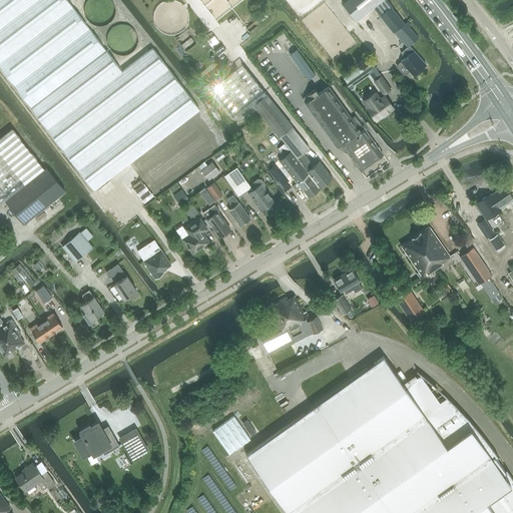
[(0,0),(0,67),(94,190),(199,109),(152,48),(122,72),(66,0),(0,0)]
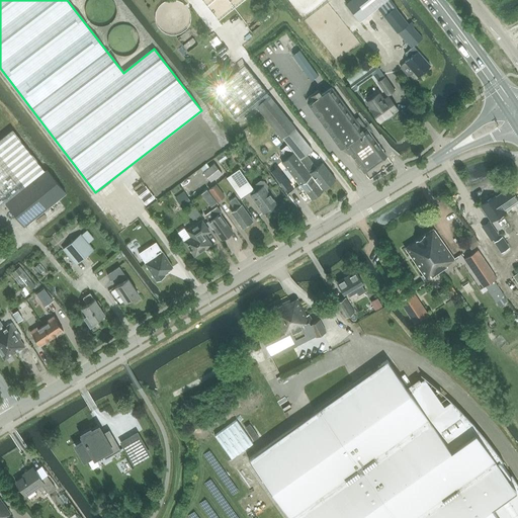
[(398,32),(409,23),(396,7),(397,7),(391,0),(351,0),(347,4),(360,21),(377,7),(398,32)]
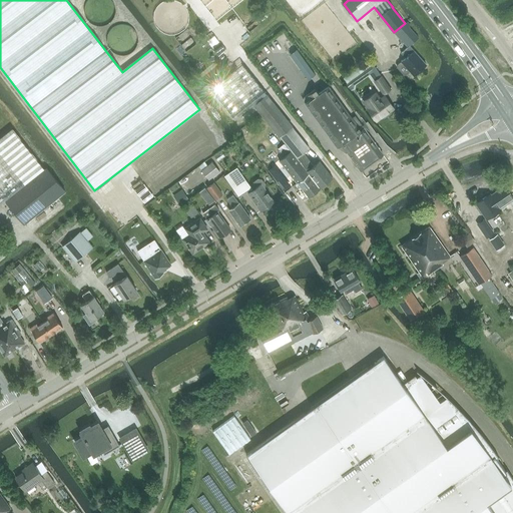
[(400,35),(409,46),(418,38),(409,28),(400,35)]
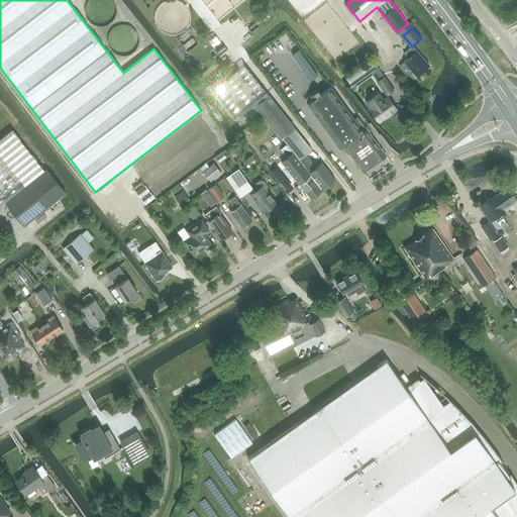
[(181,41),(184,47),(193,43),(190,37),(181,41)]
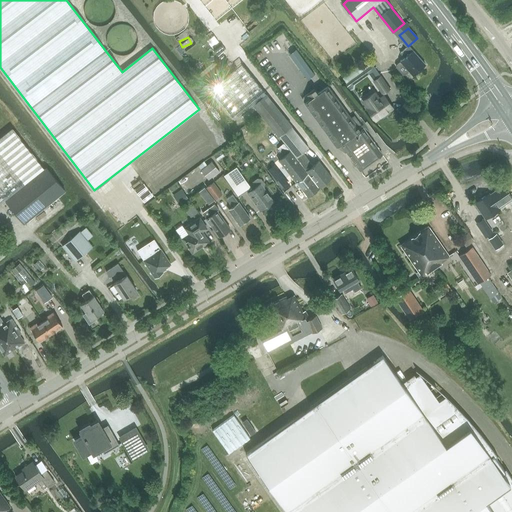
[(425,64),(408,46),(400,53),(404,58),(400,61),(401,62),(397,65),(397,67),(403,74),(405,74),(409,71),(413,75),(425,64)]
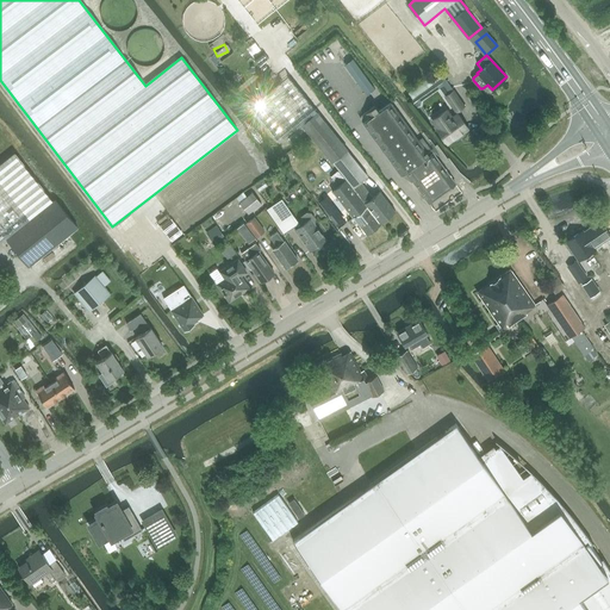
[(556,86),(565,81),(551,58),(542,63),(556,86)]
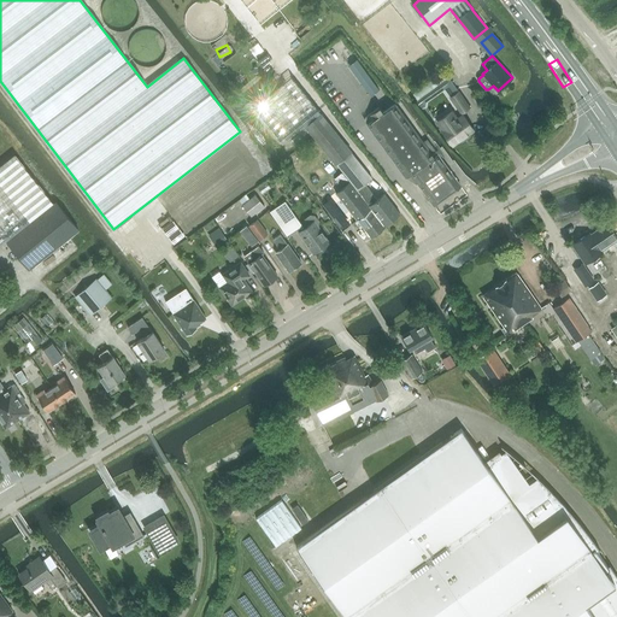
[(305,125),(321,113),(292,76),(253,106),(282,144),(305,125)]
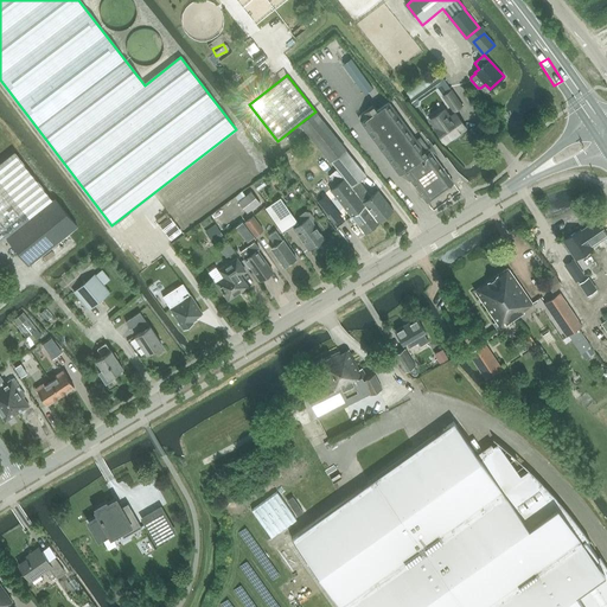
[(454,112),(462,106),(451,90),(442,96),(454,112)]
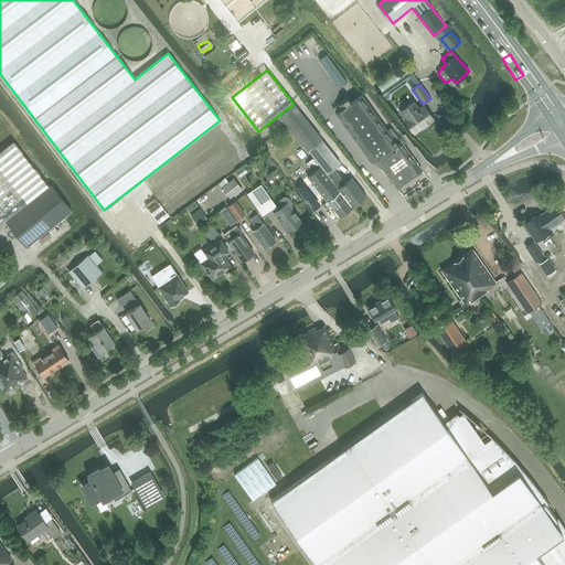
[(348,98),(333,109),(337,114),(372,162),(372,161),(375,159),(397,188),(422,170),(391,128),(387,130),(362,95),(351,103),(348,98)]
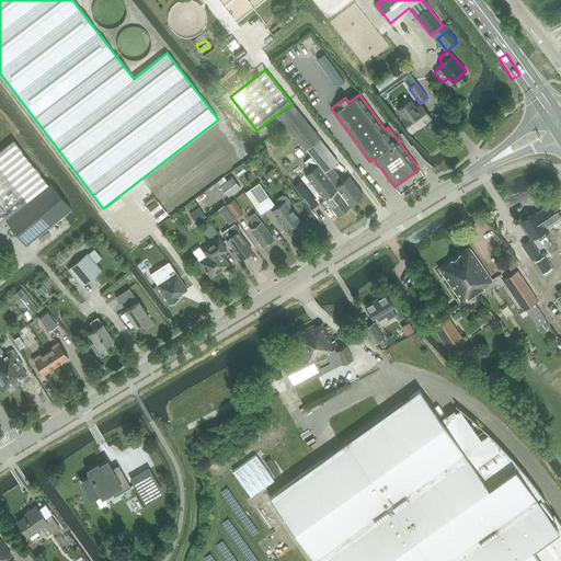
[(410,101),(398,110),(403,117),(401,118),(411,132),(431,118),(421,104),(415,109),(410,101)]
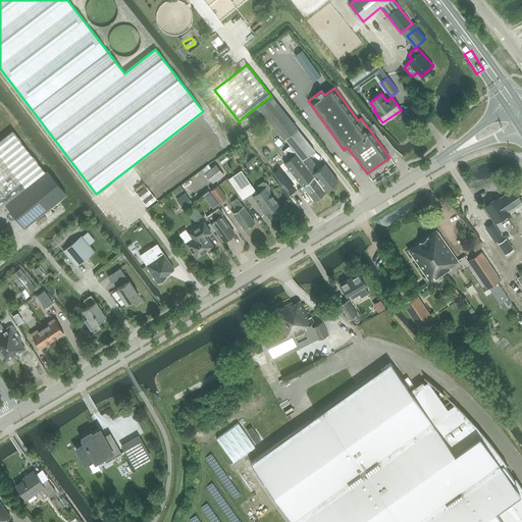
[(284,139),(297,128),(297,127),(271,96),(258,106),(283,139),(284,139)]
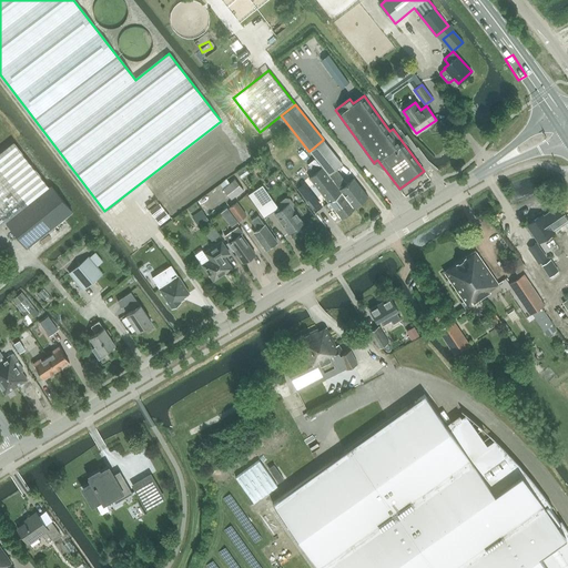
[(328,174),(336,169),(342,163),(323,140),(310,151),(323,166),(328,174)]
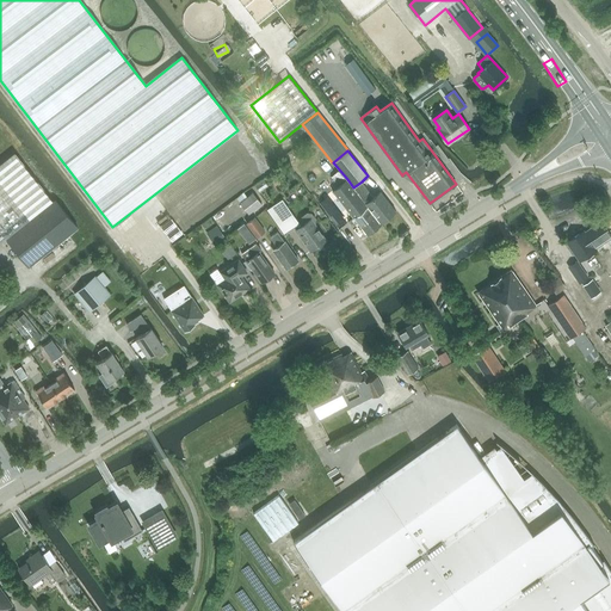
[(0,242),(6,239),(53,202),(14,153),(0,164),(0,242)]
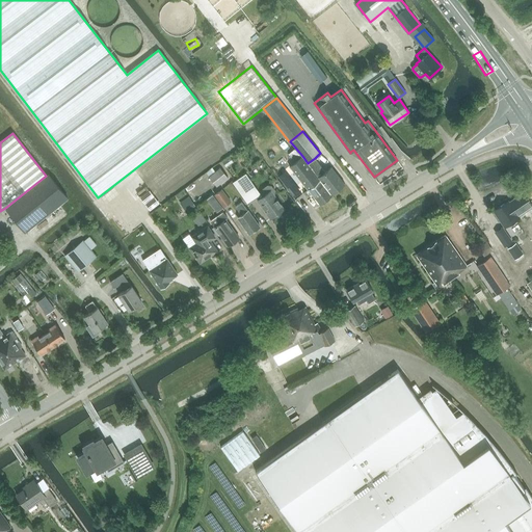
[(308,163),(302,156),(290,166),(308,189),(320,204),(331,194),(318,177),(308,163)]
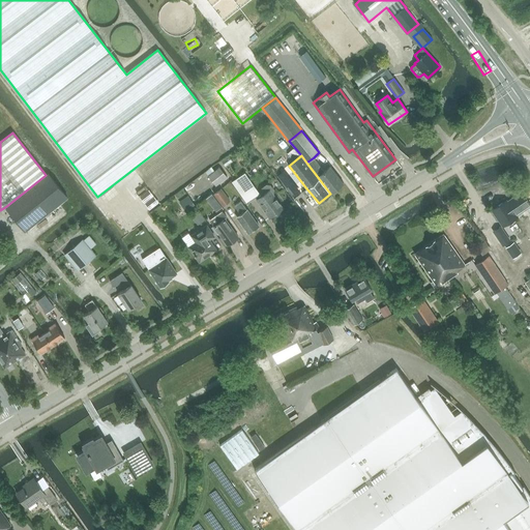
[(314,157),(306,163),(317,176),(330,194),(343,183),(330,167),(324,171),(314,157)]
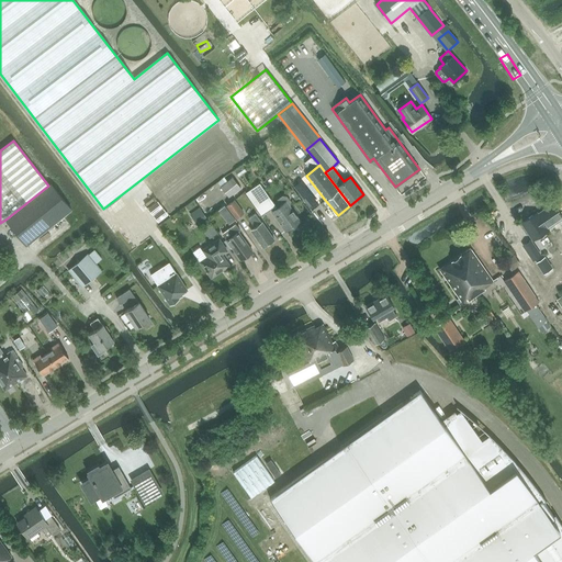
[(221,186),(228,198),(240,188),(233,177),(221,186)]
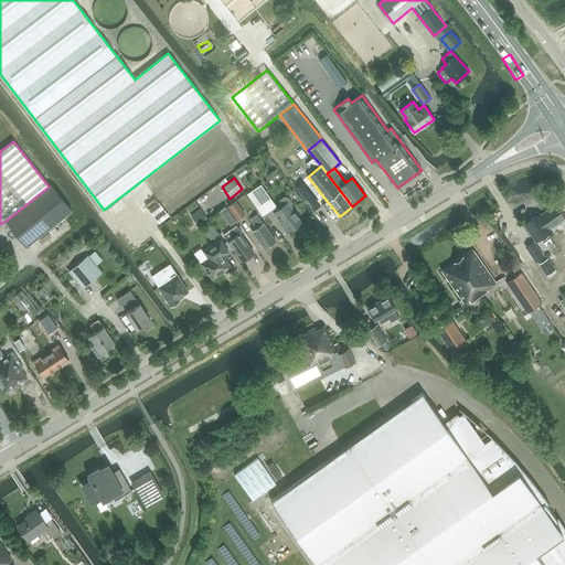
[(263,183),(260,184),(247,194),(263,216),(272,211),(287,233),(301,222),(291,208),(291,203),(288,198),(285,198),(281,200),(280,203),(278,205),(263,183)]
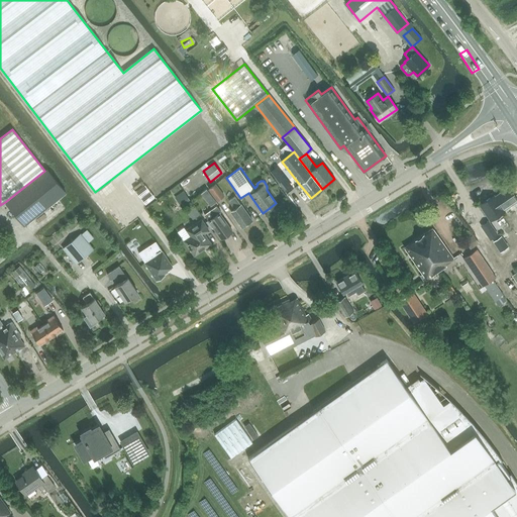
[(44,171),(5,202),(24,225),(66,193),(46,169),(44,171)]
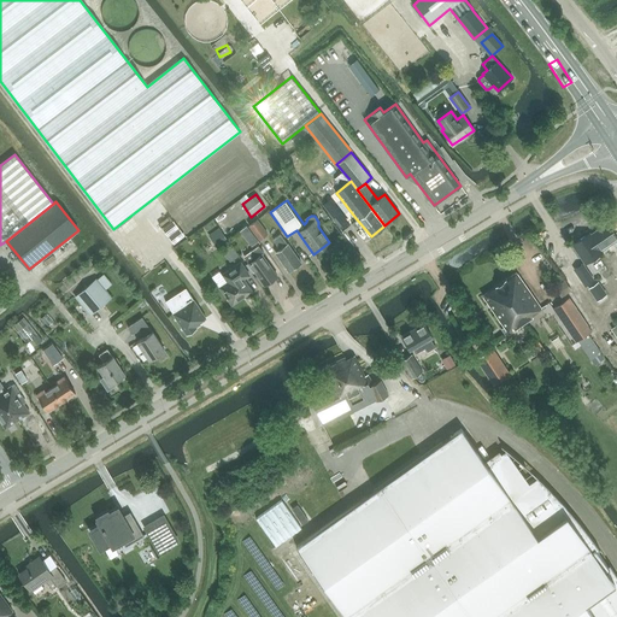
[(257,219),(248,225),(258,239),(266,233),(257,219)]
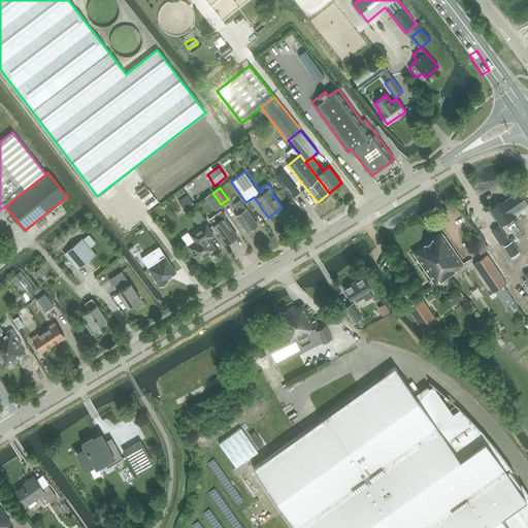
[(136,197),(145,208),(156,201),(146,189),(136,197)]
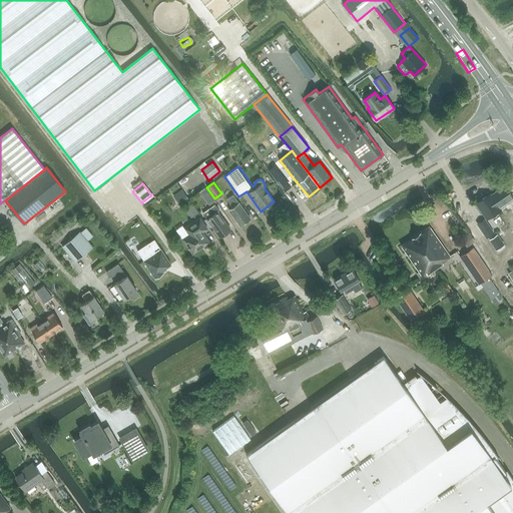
[(500,208),(512,198),(512,197),(505,186),(487,198),(486,196),(476,203),(487,218),(501,209),(500,208)]
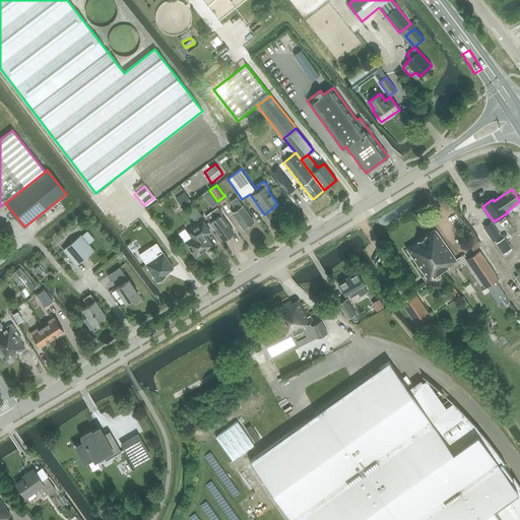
[(174,195),(179,207),(188,204),(183,192),(174,195)]
